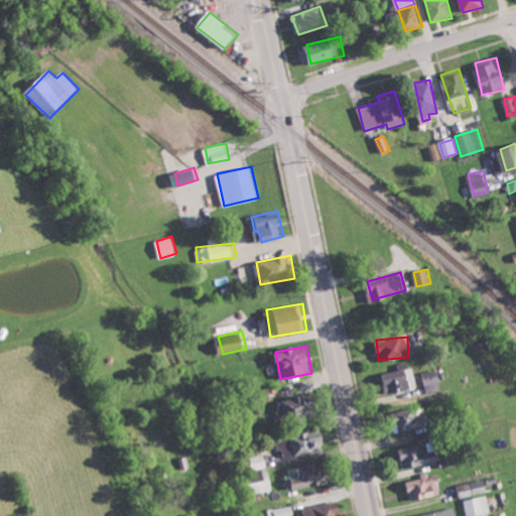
[(399,363),(400,371),(384,373),(386,393),(411,390),(408,362),(399,363)]
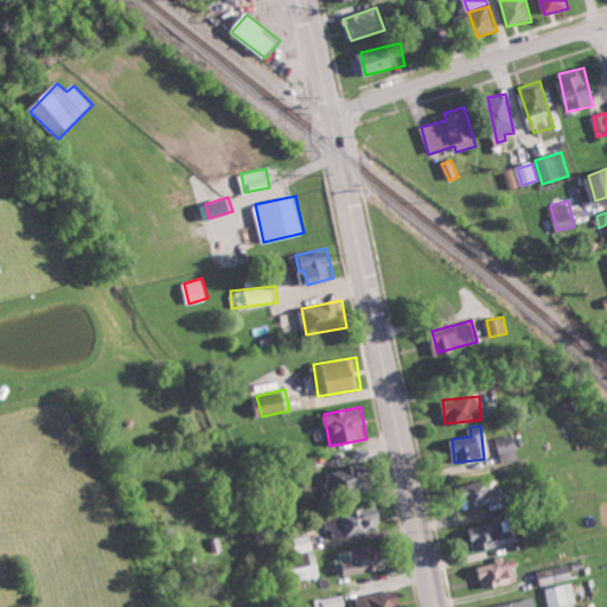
[(517,462),(518,436),(502,436),(500,461),(517,462)]
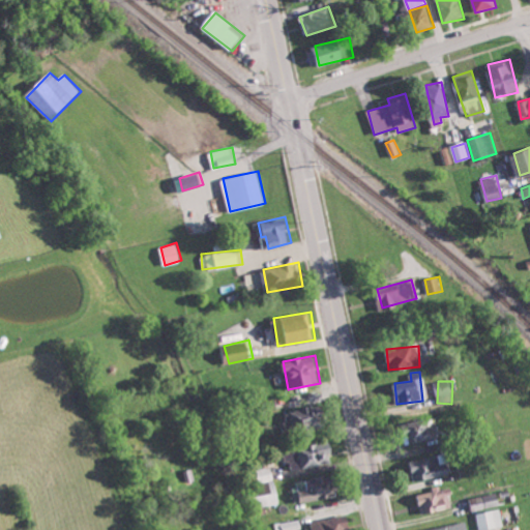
[(326,424),(323,406),(288,410),(290,429),(326,424)]
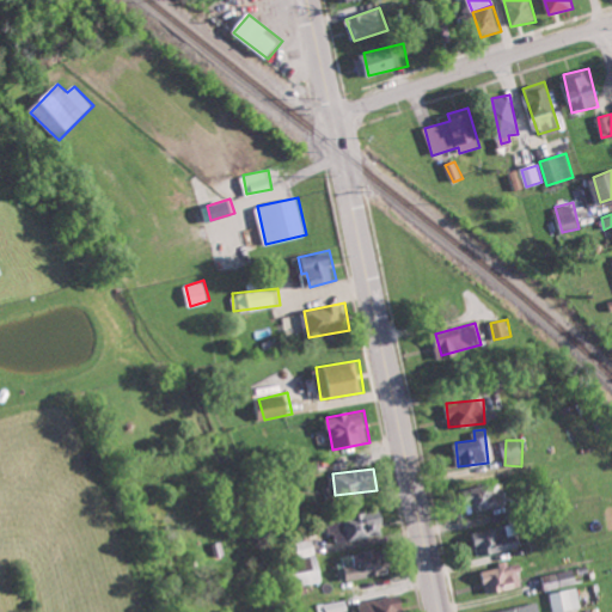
[(499,488),(473,495),(478,512),(502,505),(499,488)]
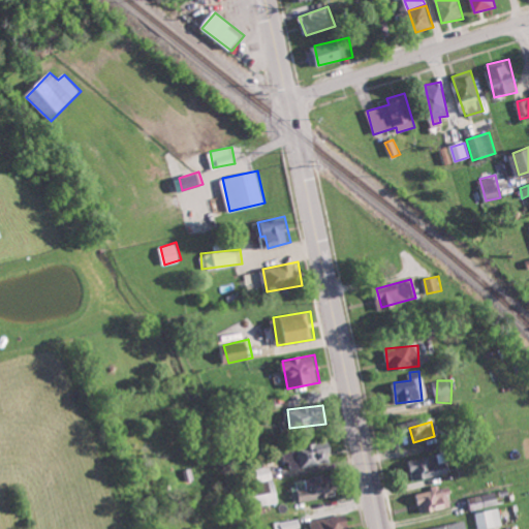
[(334,462),(332,441),(287,446),(290,467),(334,462)]
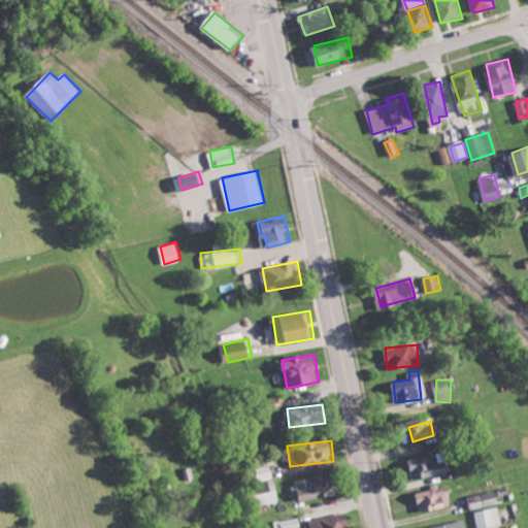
[(413,480),(450,471),(446,451),(408,459),(413,480)]
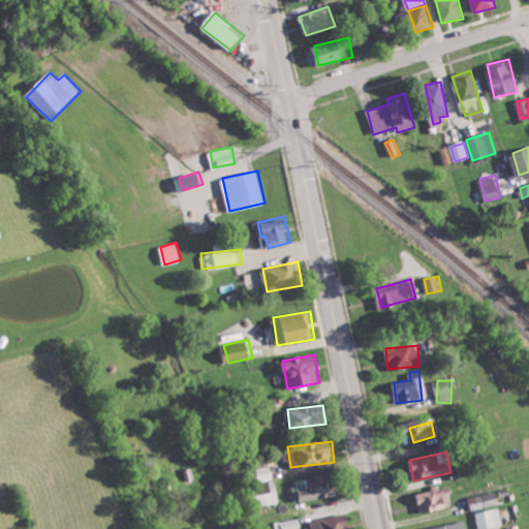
[(293,479),(297,501),(338,495),(335,473),(293,479)]
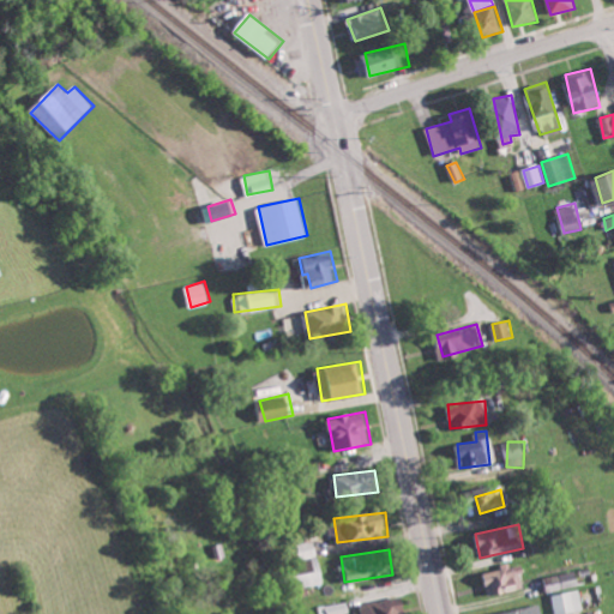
[(488,595),(525,588),(521,564),(510,566),(483,571),(488,595)]
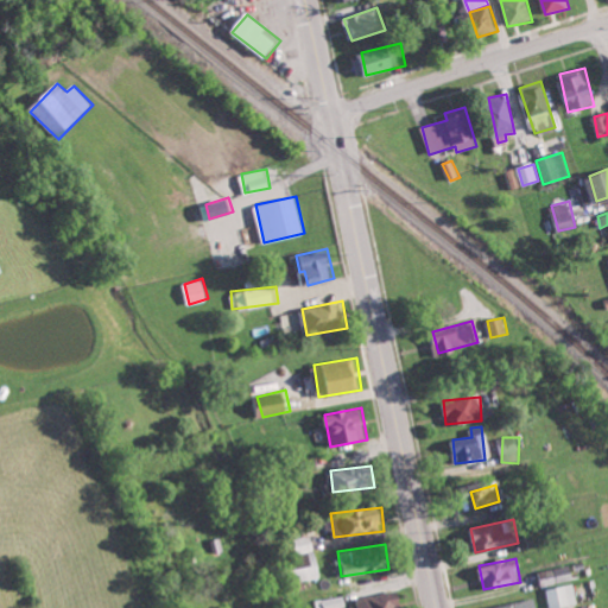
[(550,607),(578,603),(575,583),(546,588),(550,607)]
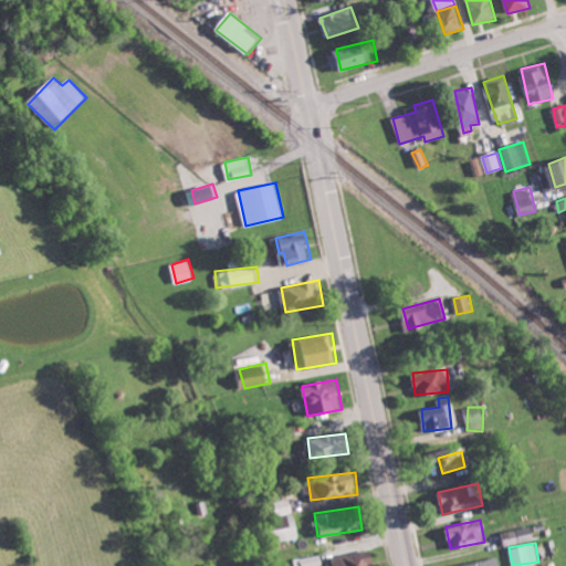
[(375,565),(373,551),(337,555),(338,565),(375,565)]
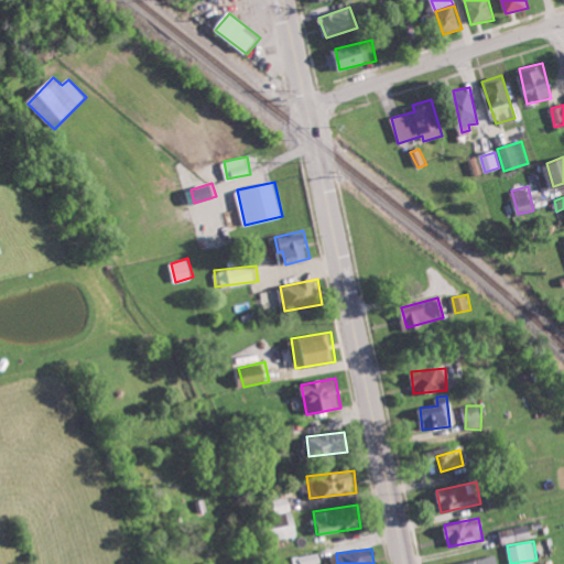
[(313,563),(322,563),(320,552),(292,557),(293,563),(313,563)]
